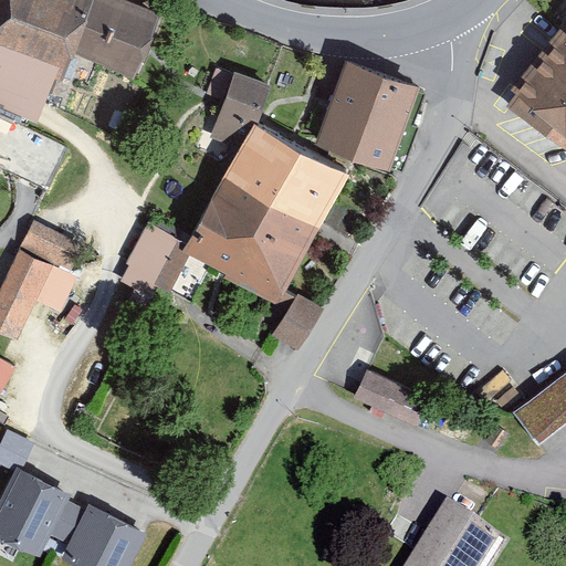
[(0,0),(0,116),(2,111),(38,124),(55,79),(63,81),(74,53),(135,79),(161,13),(127,0),(0,0)]
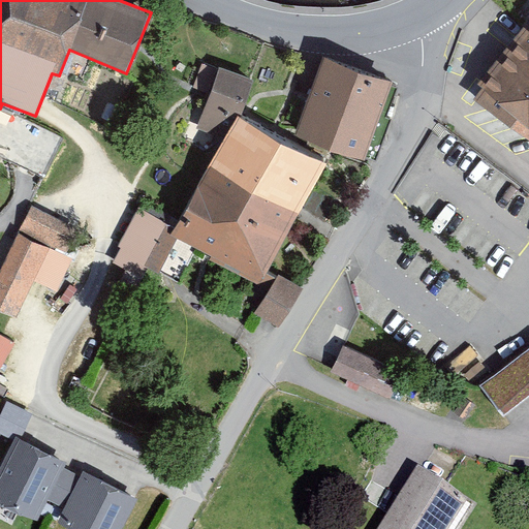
[(528,19),(478,83),(483,86),(474,98),(528,137),(528,19)]
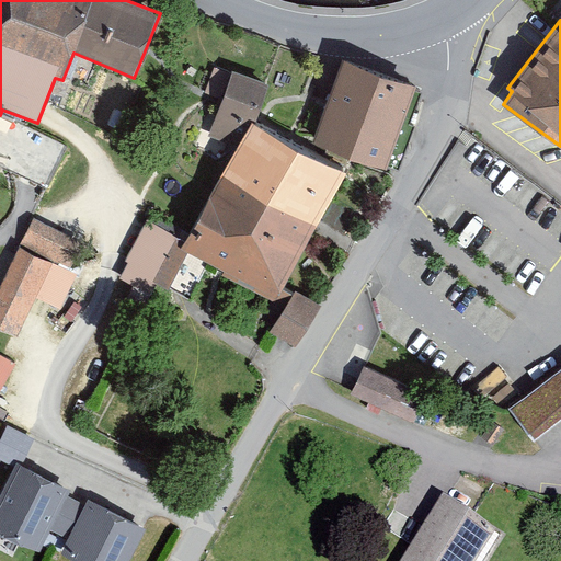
[(416,87),(345,59),(312,145),(387,169),(416,87)]
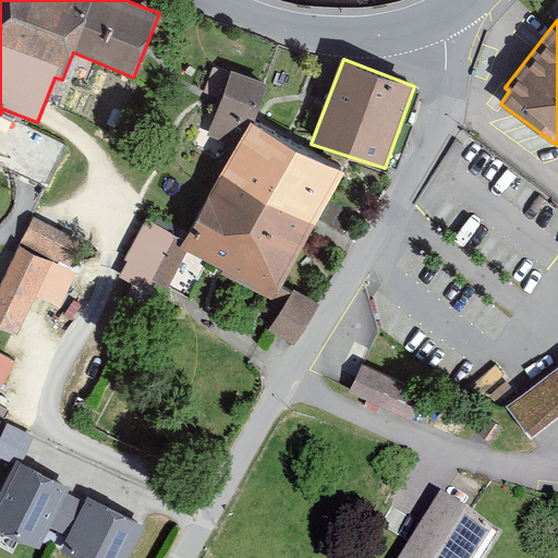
[(133,284),(124,303),(141,313),(157,282),(184,299),(205,261),(276,296),(346,170),(255,121),(268,85),(231,71),(231,73),(215,67),(204,92),(221,99),(208,134),(234,147),(186,242),(148,218),(125,259),(129,262),(120,278),(133,284)]
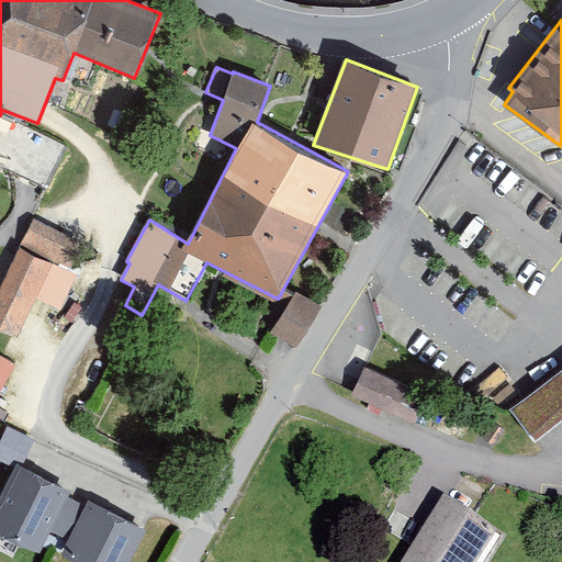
[(0,117),(0,147),(10,152),(6,161),(51,180),(68,141),(2,112),(0,117)]
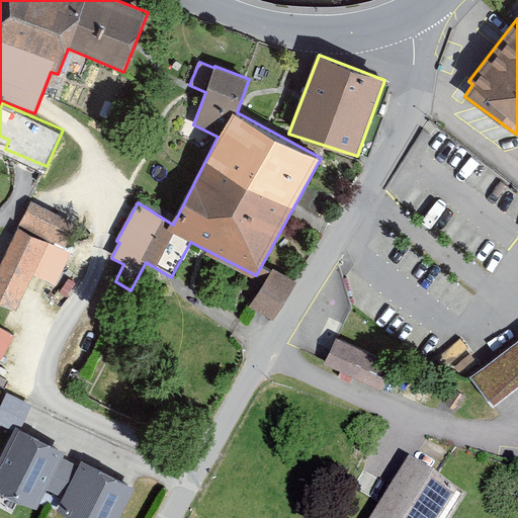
[(32,201),(0,267),(0,303),(17,312),(33,274),(57,284),(72,253),(65,250),(78,225),(32,201)]
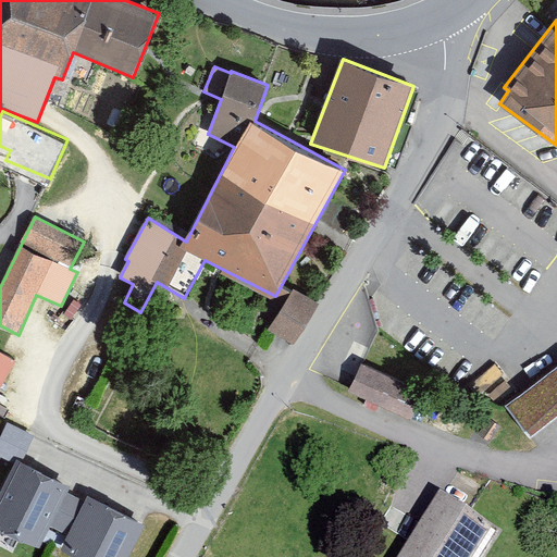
[(318,302),(294,288),(268,330),(294,345),(318,302)]
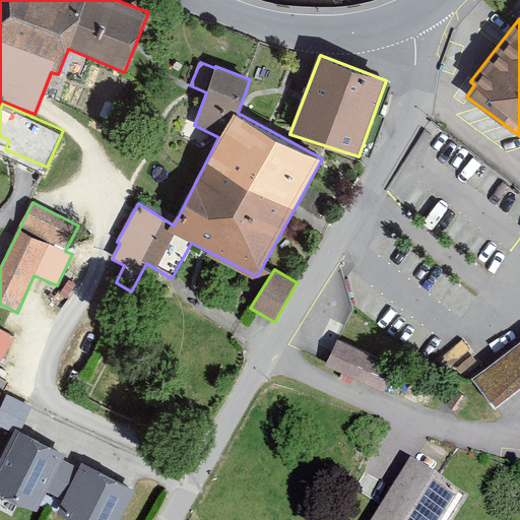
[(0,364),(14,337),(0,328),(0,364)]
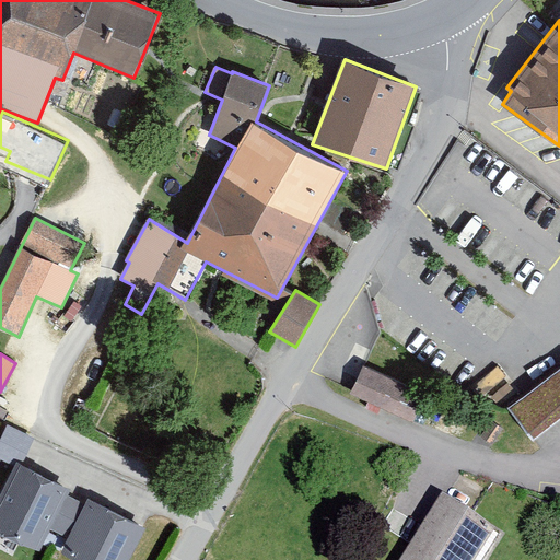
[(426,395),(363,364),(351,394),(415,422),(426,395)]
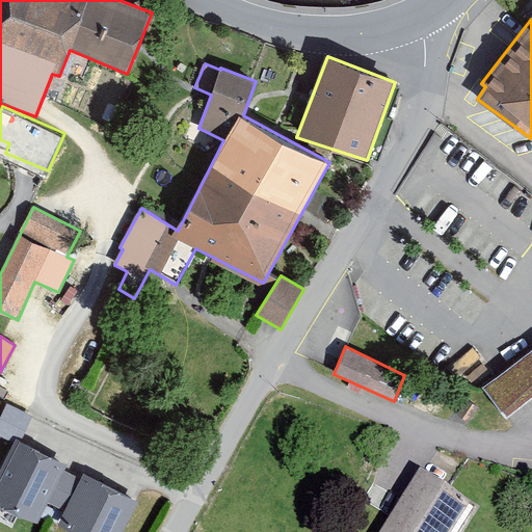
[(531,349),(483,388),(507,418),(531,397),(531,349)]
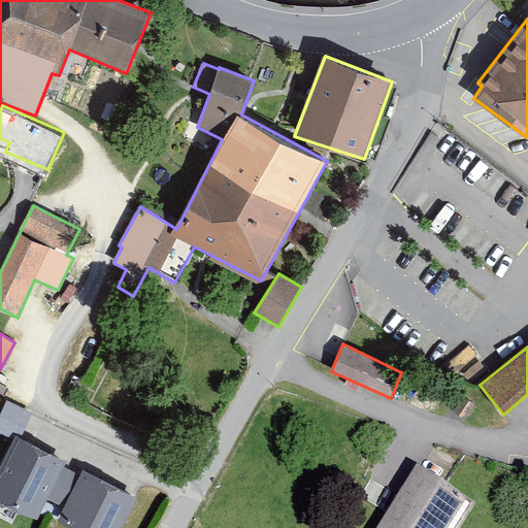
[(6,396),(0,410),(0,424),(23,433),(33,405),(6,396)]
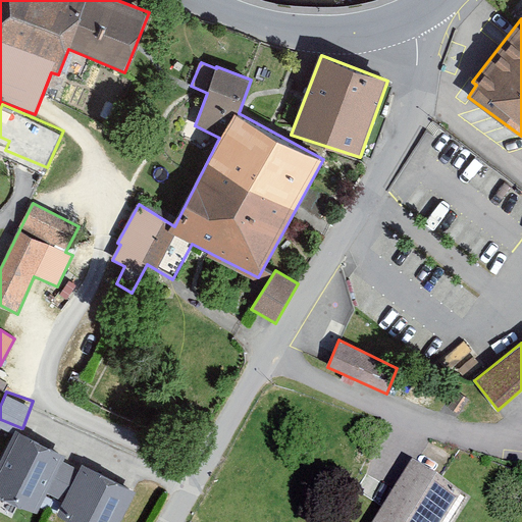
[(66,454),(16,430),(0,464),(0,494),(38,513),(48,492),(63,502),(57,516),(69,521),(120,521),(137,491),(83,464),(80,470),(64,463),(66,454)]
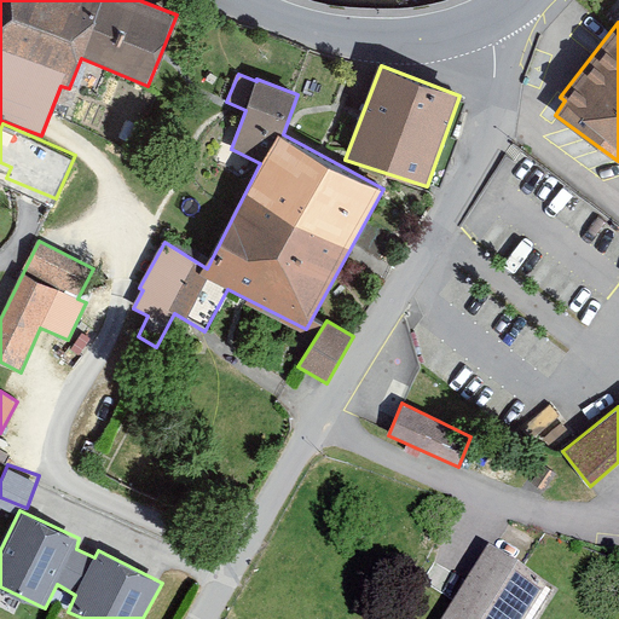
[(538,618),(555,593),(489,550),(443,618),(538,618)]
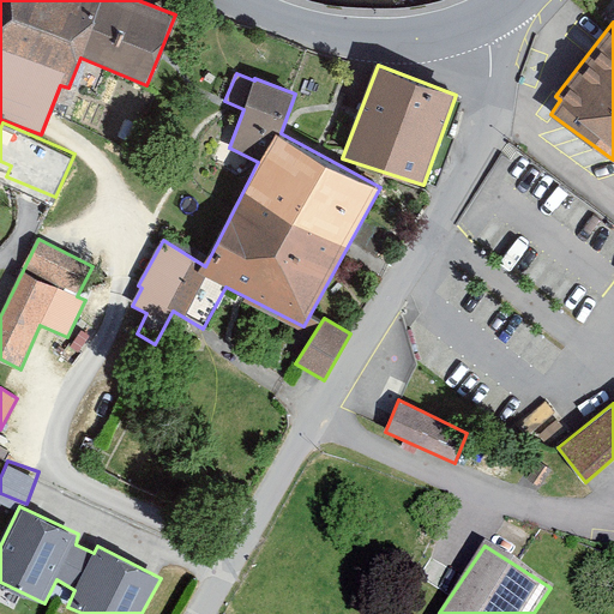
All buildings are outlined.
